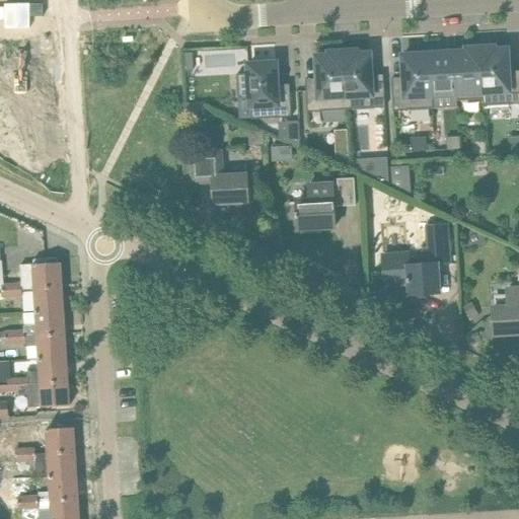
[(482,48),(479,48),(483,99),(483,105),(518,103),(518,70),(508,71),(507,47),(494,48),(494,47),(491,47),(491,48),(482,48)]
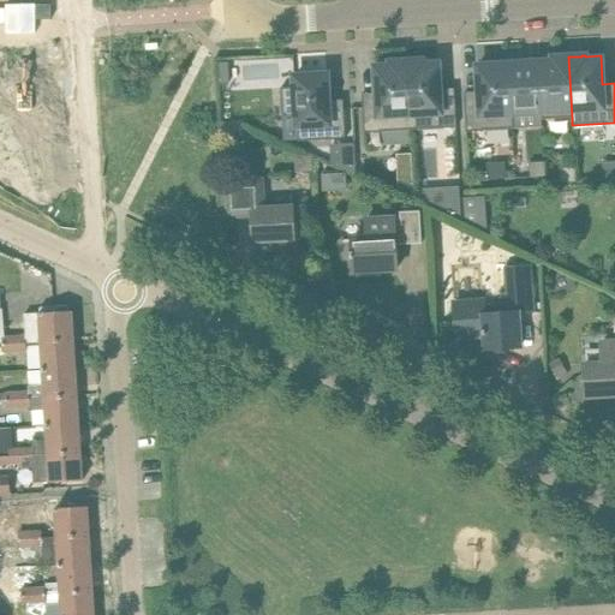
[(572,118),(568,57),(567,57),(567,58),(556,58),(553,58),(553,63),(542,63),(542,61),(538,63),(542,112),(541,112),(541,120),(572,118)]
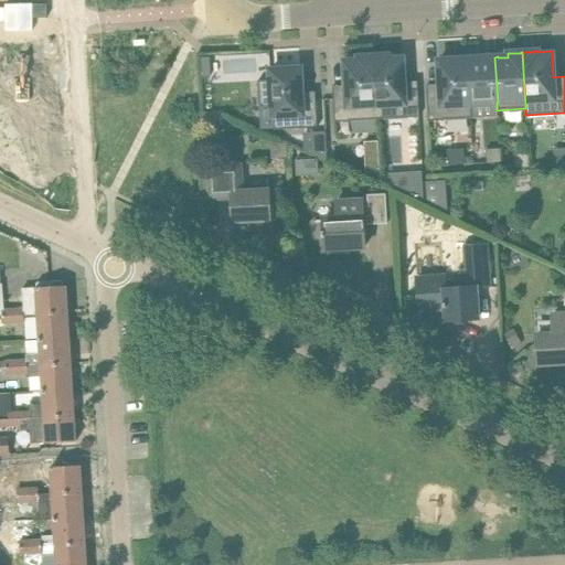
[(498,103),(494,57),(492,57),(482,59),(482,54),(479,54),(479,55),(468,55),(467,55),(470,105),(471,105),(497,103),(498,103)]
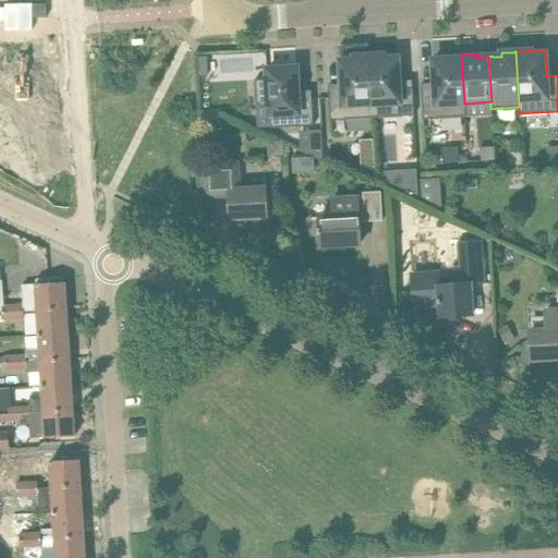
[(370,56),(368,56),(372,118),(414,116),(412,81),(399,81),(397,55),(384,56),(383,55),(380,55),(380,56),(370,56)]
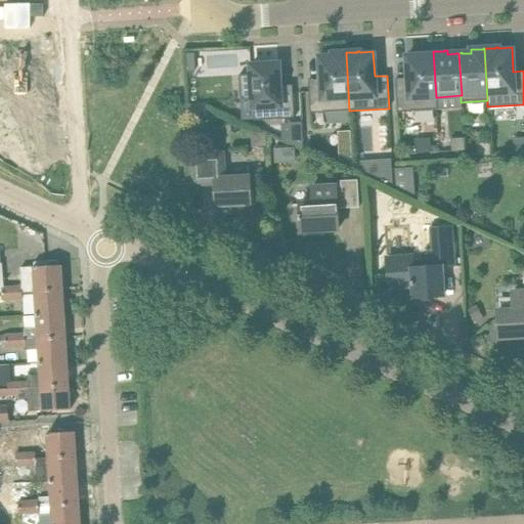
[(436,97),(433,51),(432,51),(422,52),(420,52),(406,53),(408,78),(395,79),(397,113),(437,110),(437,97),(436,97)]
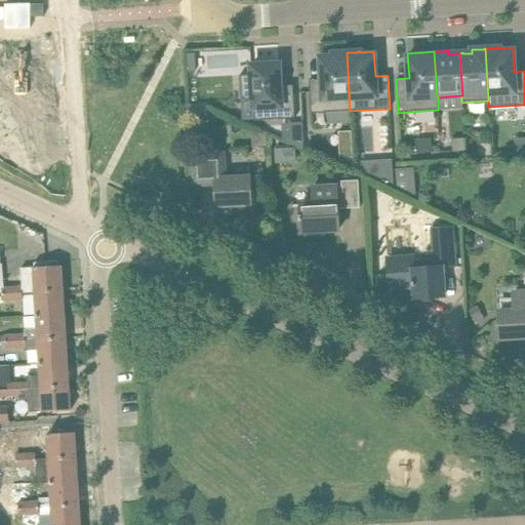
[(350,111),(347,52),(346,52),(335,53),(333,53),(320,54),(321,79),(309,80),(311,114),(350,111)]
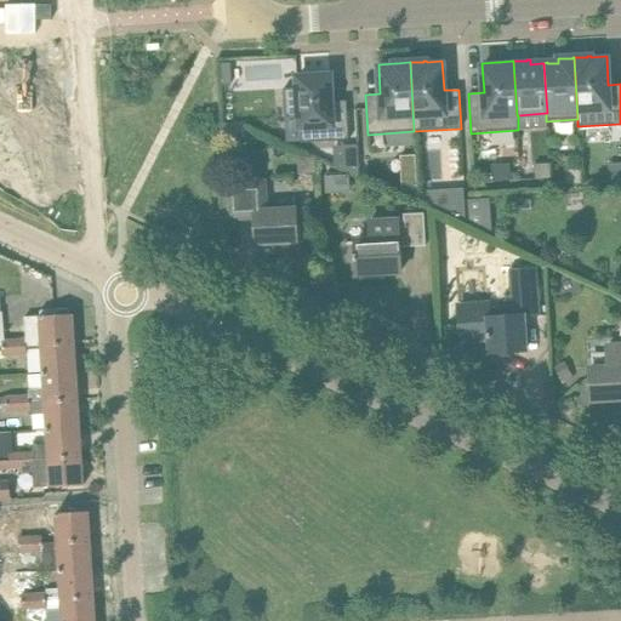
[(297,89),(283,89),(285,118),(300,117),(301,143),(348,141),(346,101),(331,102),(330,72),(296,73),(297,89)]
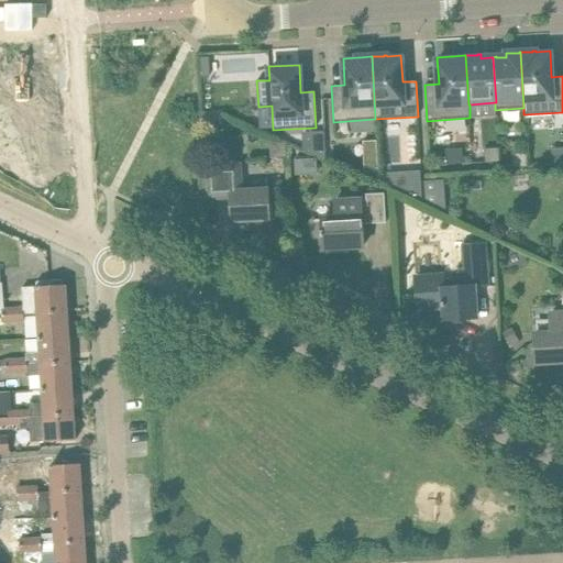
[(200,131),(221,130),(220,112),(199,113),(200,131)]
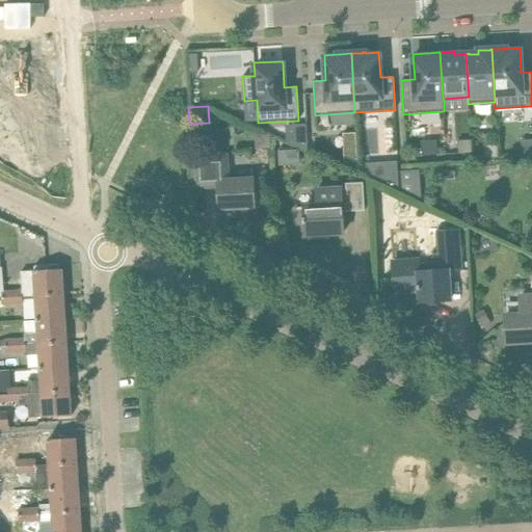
[(471,139),(457,140),(458,154),(472,153),(471,139)]
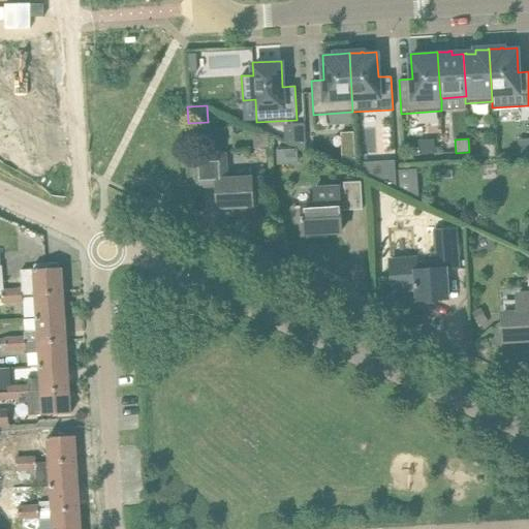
[(495,144),(481,145),(483,157),(496,157),(495,144)]
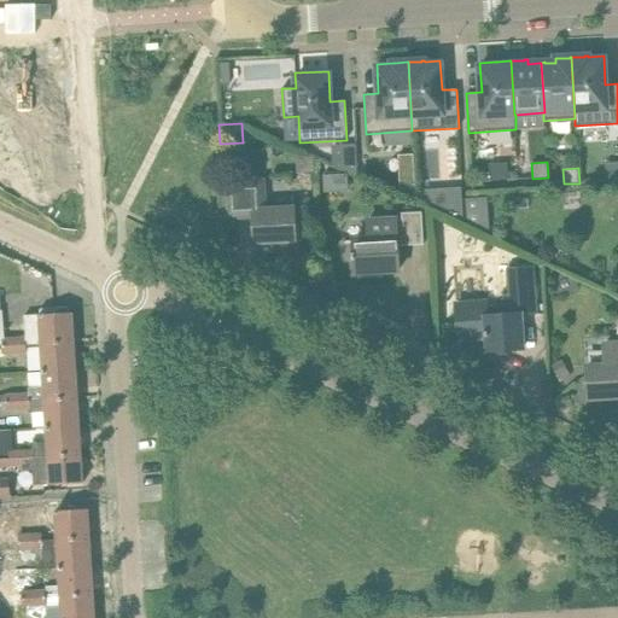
[(261,182),(250,184),(226,185),(227,217),(254,216),(255,243),(295,242),(293,217),(293,208),(263,210),(261,182)]
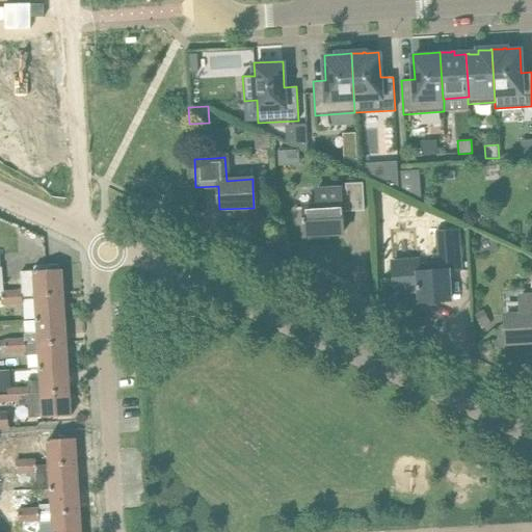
[(417,170),(400,171),(402,191),(419,198),(417,170)]
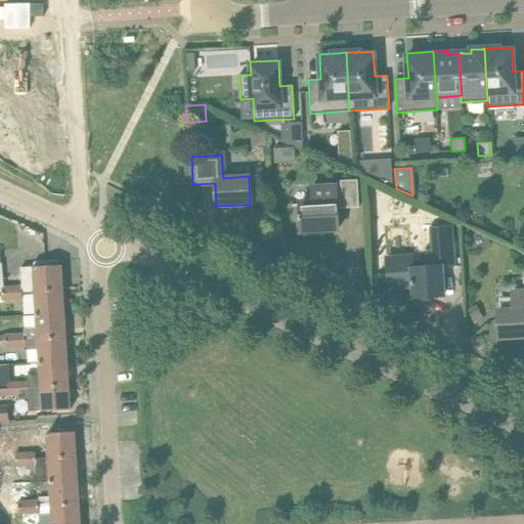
[(299,203),(300,215),(298,215),(299,220),(300,220),(301,231),(338,229),(337,209),(358,207),(357,180),(342,181),(341,170),(319,171),(320,187),(325,187),(326,202),(299,203)]
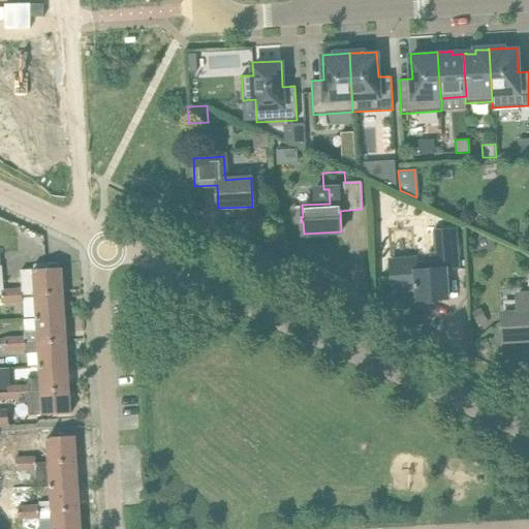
[(459,269),(456,228),(434,229),(436,251),(431,252),(431,260),(415,262),(415,259),(390,261),(393,290),(416,288),(417,301),(447,299),(445,270),(459,269)]
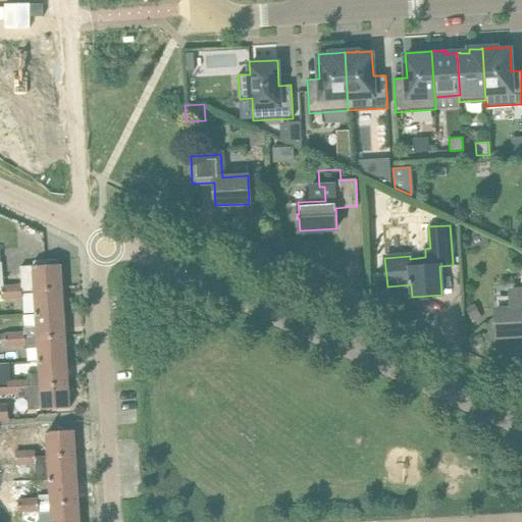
[(35,291),(62,289),(61,264),(33,266),(34,279),(20,280),(21,285),(22,285),(22,291),(35,291)]
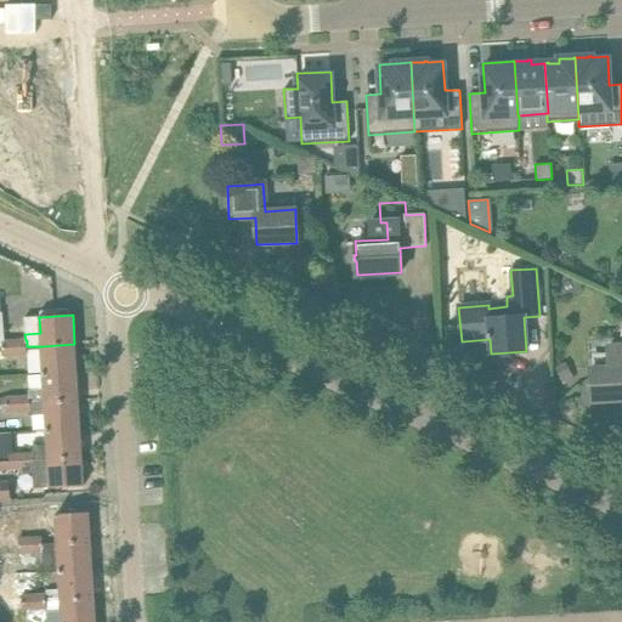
[(26,340),(15,341),(16,355),(28,354),(27,346),(27,340),(26,340)]
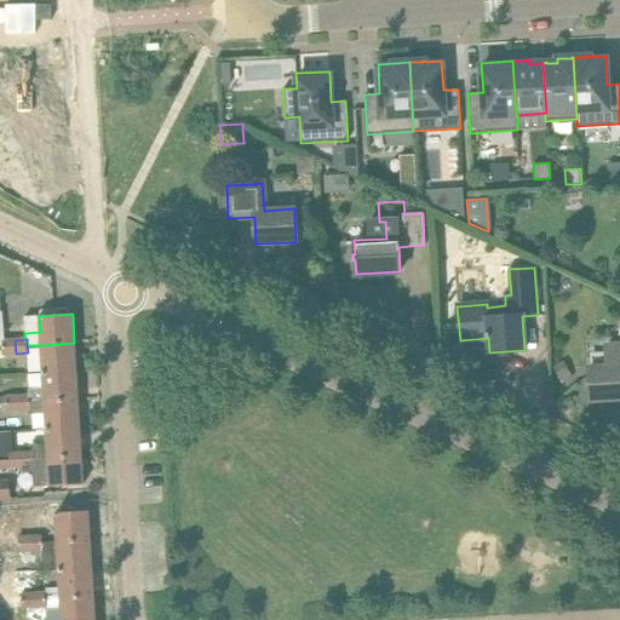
[(16,354),(15,340),(3,340),(4,354),(16,354)]
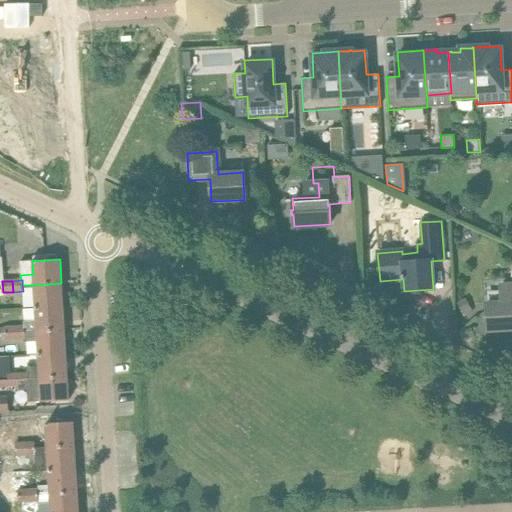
[(61,283),(34,285),(35,308),(63,306),(61,283)]
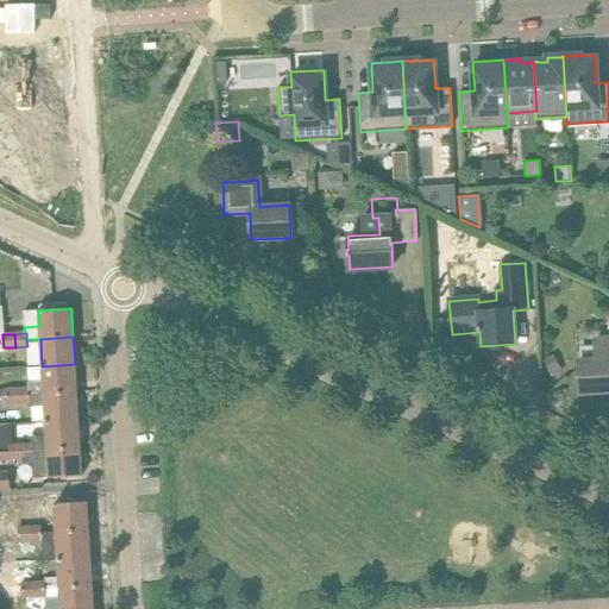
[(579,376),(576,377),(577,389),(581,388),(581,393),(608,390),(608,339),(595,340),(596,360),(578,362),(579,369),(579,376)]
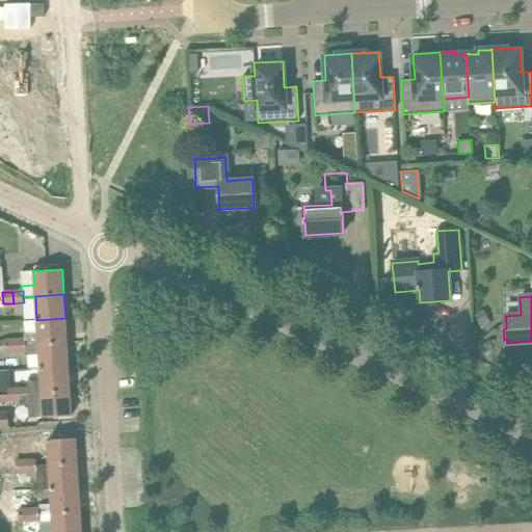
[(482,309),(474,313),(481,326),(489,322),(482,309)]
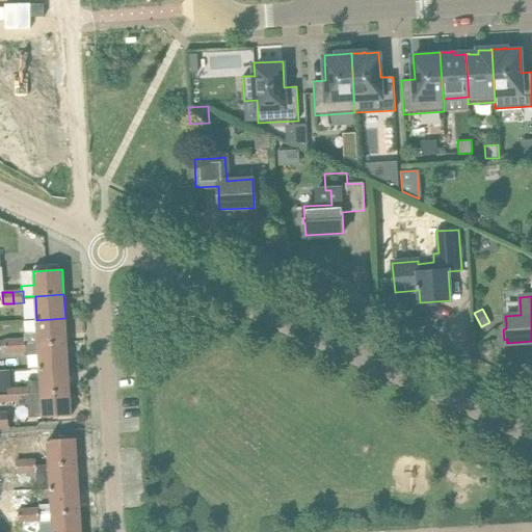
[(65,318),(36,320),(37,333),(25,334),(25,339),(26,339),(26,345),(67,342),(65,318)]
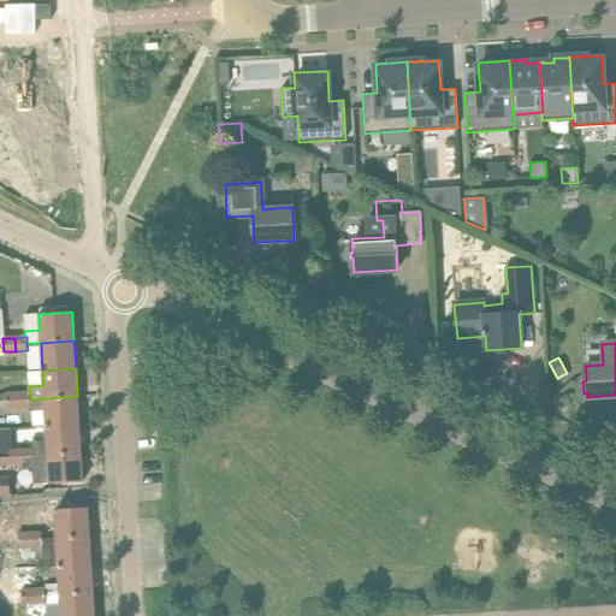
[(19,407),(18,392),(6,394),(7,408),(19,407)]
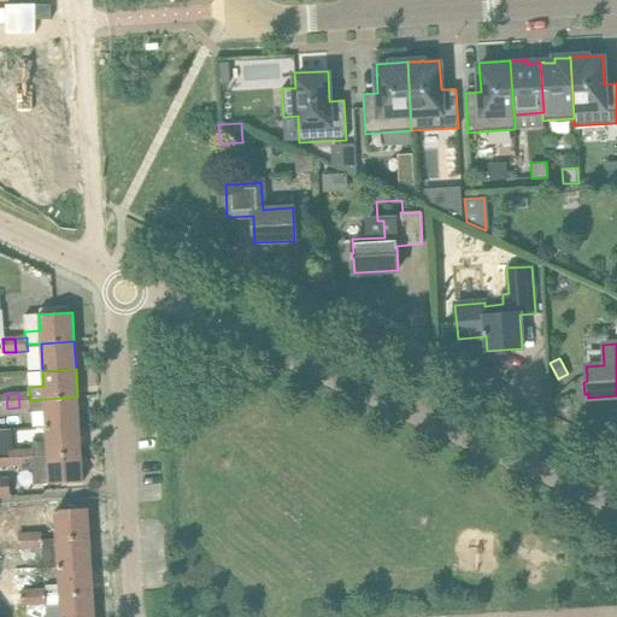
[(30,393),(29,393),(18,393),(19,407),(30,407),(30,412),(45,411),(46,427),(80,425),(77,397),(30,400),(30,393)]
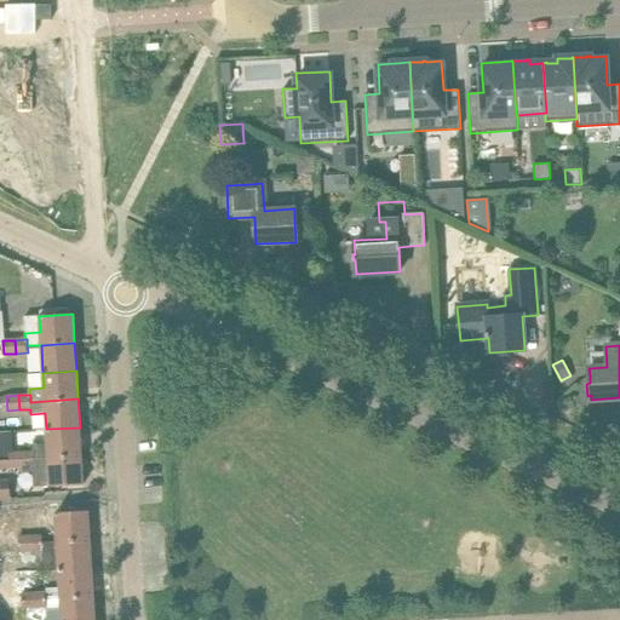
[(80,428),(46,429),(47,443),(32,443),(33,451),(34,458),(81,455),(80,428)]
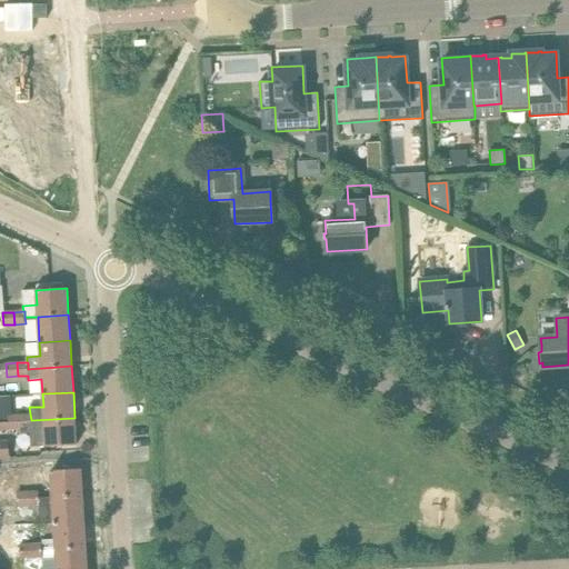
[(20,428),(20,415),(12,415),(10,396),(0,396),(0,422),(9,422),(9,428),(20,428)]
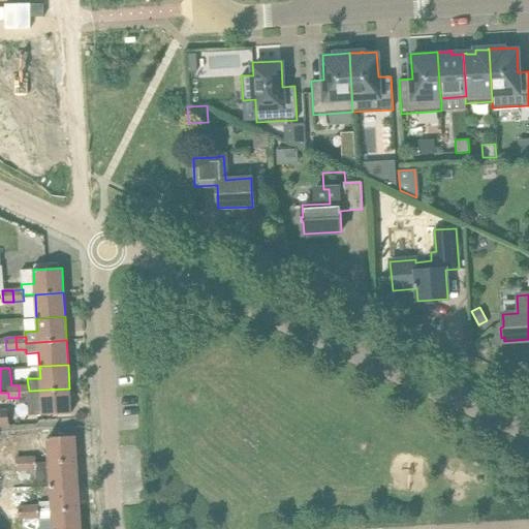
[(28,384),(19,385),(19,398),(29,397),(30,415),(42,414),(42,415),(70,413),(69,389),(29,391),(28,384)]
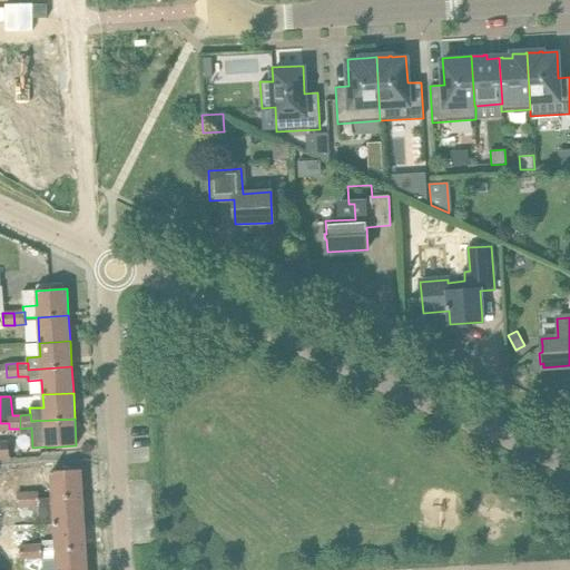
[(40,560),(0,562),(0,569),(82,569),(81,552),(39,554),(40,560)]
